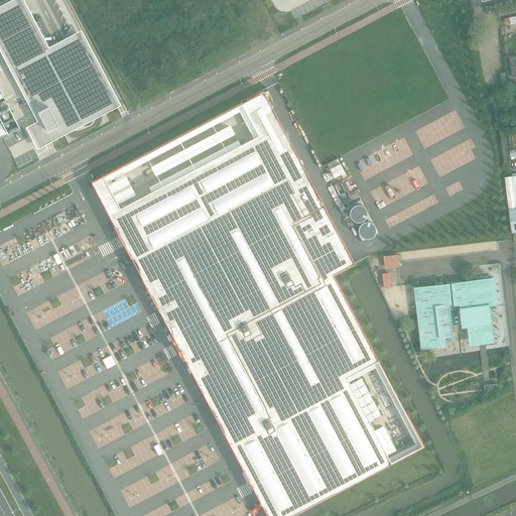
[(17,0),(15,0),(0,8),(0,40),(51,139),(115,106),(78,34),(45,51),(17,0)]
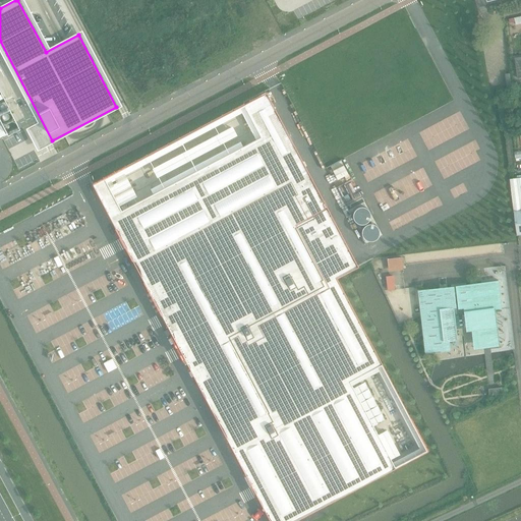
[(0,128),(3,135),(18,127),(0,92),(0,128)]
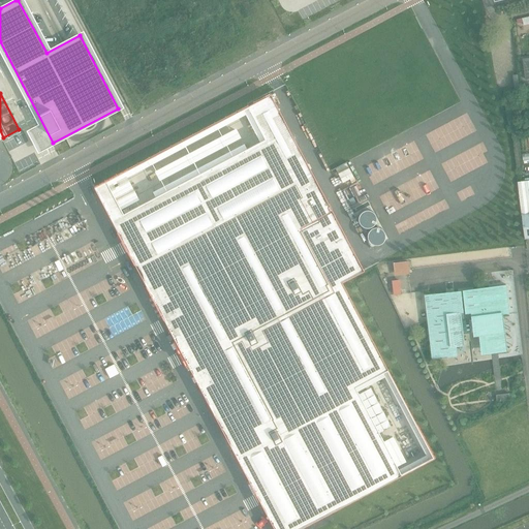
[(282,170),(304,159),(269,93),(93,184),(145,285),(157,279),(122,214),(265,138),(282,170)]
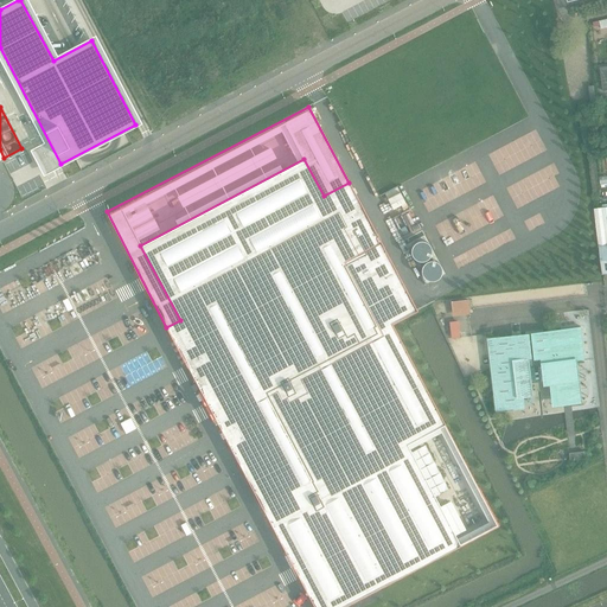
[(416,310),(349,183),(324,196),(304,159),(140,246),(180,320),(166,327),(210,410),(241,467),(254,460),(280,509),(267,516),(314,606),(339,606),(461,543),(409,442),(443,423),(391,323),(416,310)]
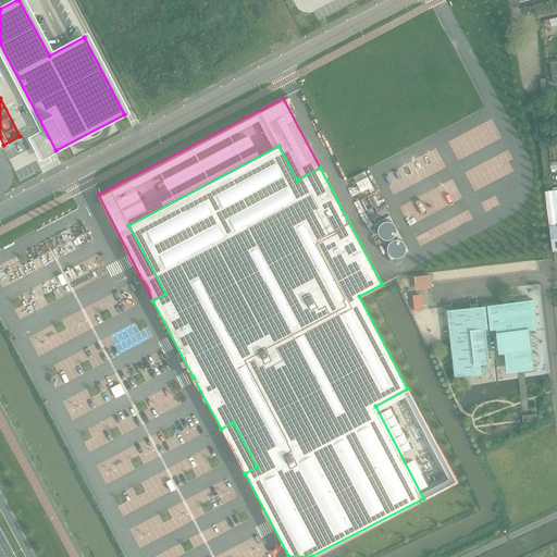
[(552,250),(556,249),(556,190),(545,193),(552,250)]
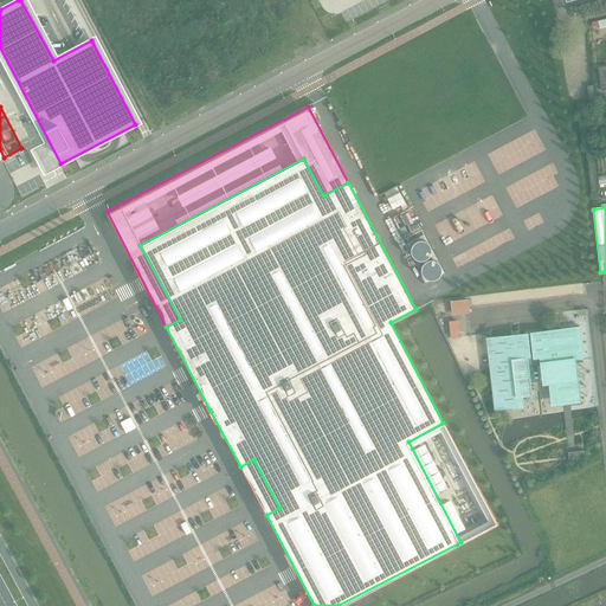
[(468,313),(466,300),(450,302),(452,315),(468,313)]
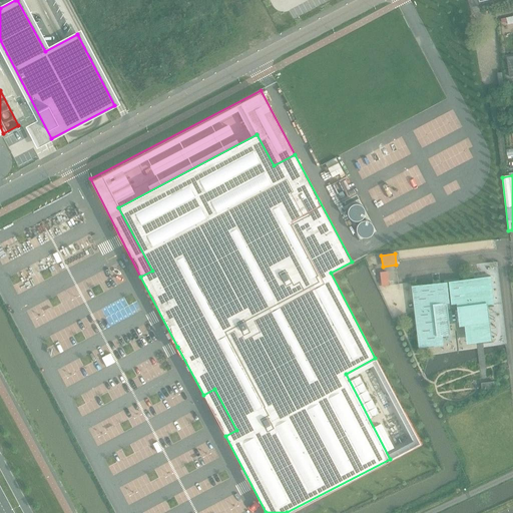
[(450,324),(463,322),(463,324),(469,323),(470,332),(475,332),(476,336),(489,335),(490,341),(491,341),(487,305),(493,304),(493,305),(494,305),(491,277),(490,277),(490,278),(474,280),(474,283),(463,285),(465,297),(446,300),(446,303),(443,303),(440,284),(417,287),(413,288),(413,286),(412,286),(419,348),(420,348),(420,347),(442,344),(441,333),(450,332),(450,335),(451,335),(450,324)]
